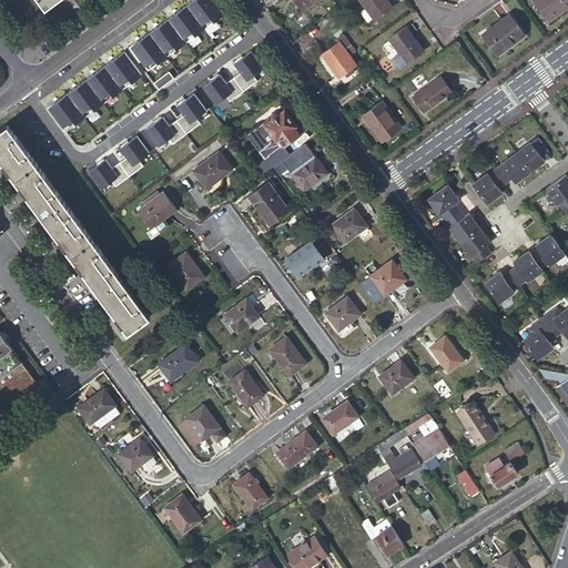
[(225,7),(220,0),(198,0),(194,3),(208,20),(225,7)]
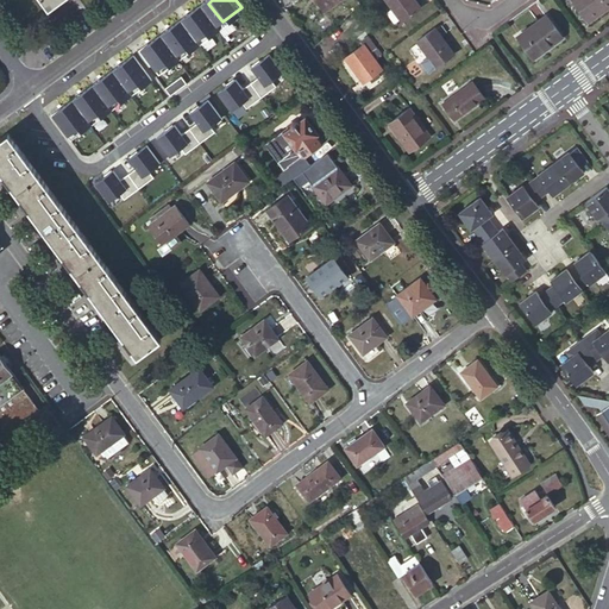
[(316,0),(326,12),(341,0),(316,0)]
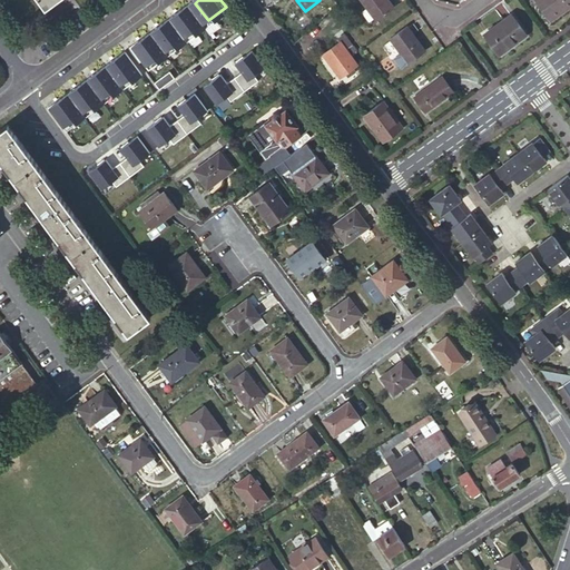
[(363,0),(379,20),(395,8),(389,0),(363,0)]
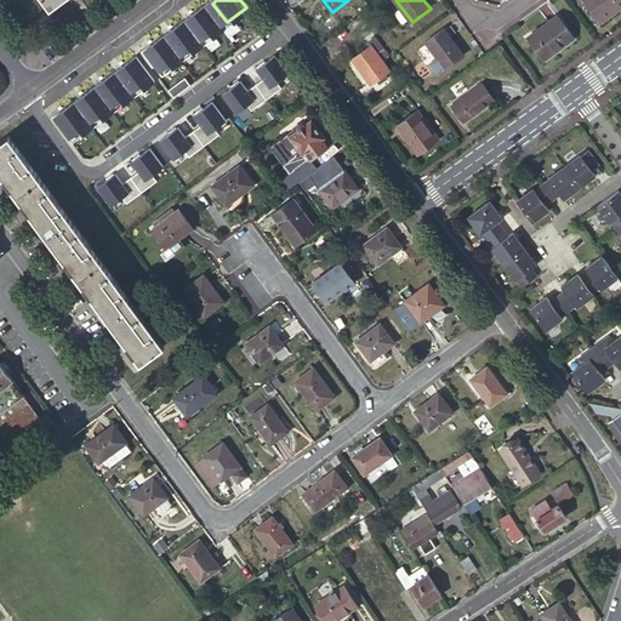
[(620,0),(587,0),(603,22),(620,9),(620,0)]
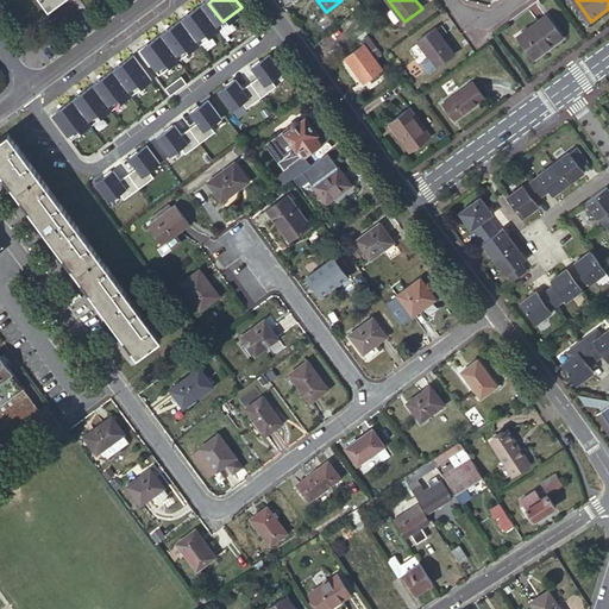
[(221,23),(207,6),(189,19),(205,36),(221,23)]
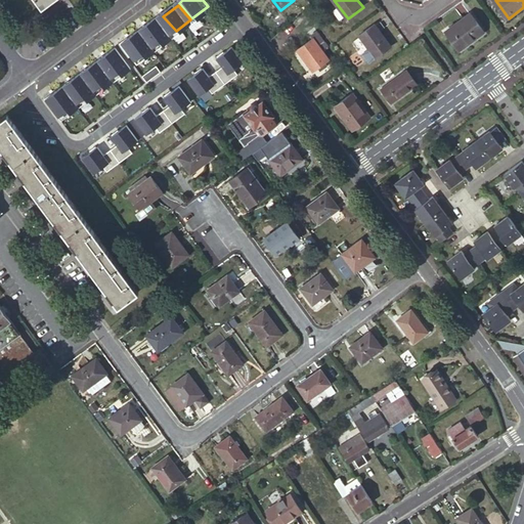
[(461,50),(485,33),(472,13),(447,32),(461,50)]
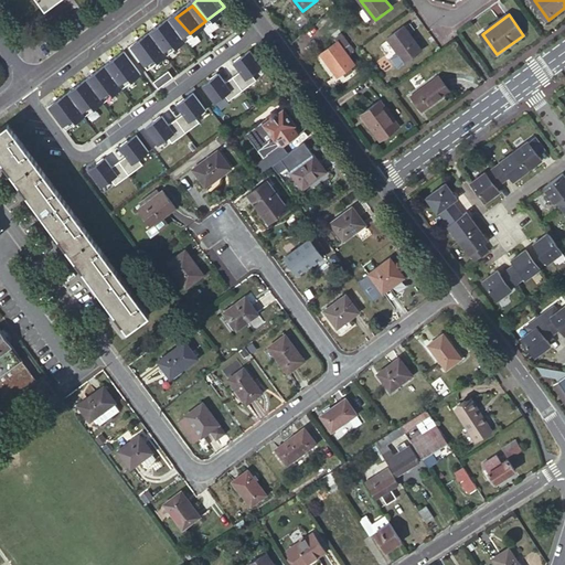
[(188,34),(174,19),(159,31),(172,46),(188,34)]
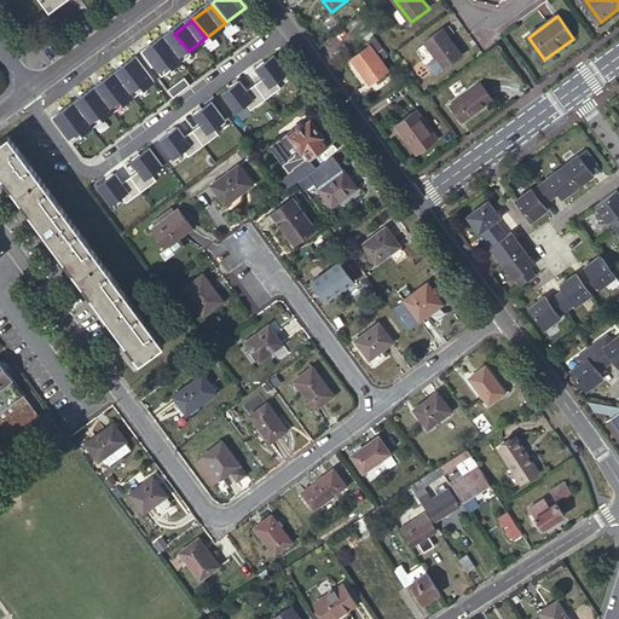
[(444,29),(450,36),(456,32),(451,24),(444,29)]
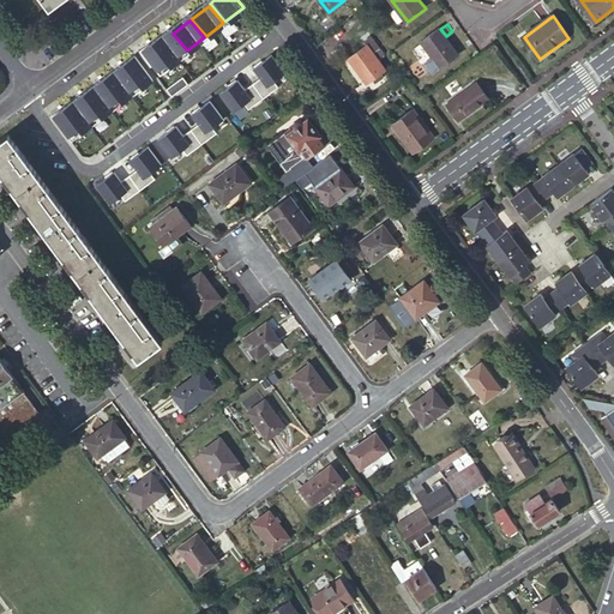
[(441,67),(459,54),(446,36),(440,29),(422,42),(441,67)]
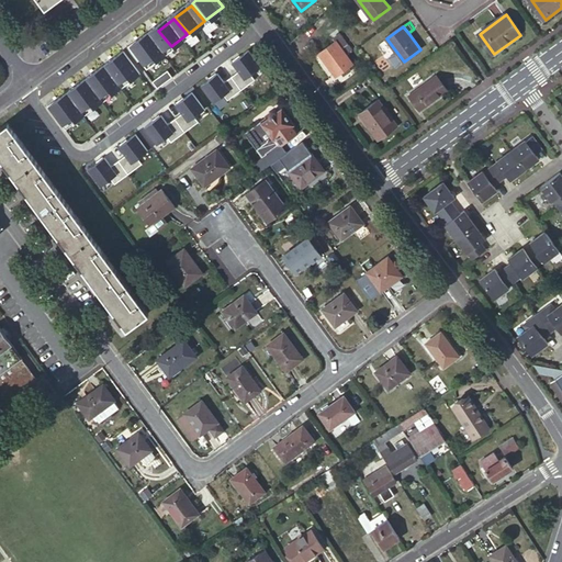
[(170,47),(156,32),(139,45),(154,60),(170,47)]
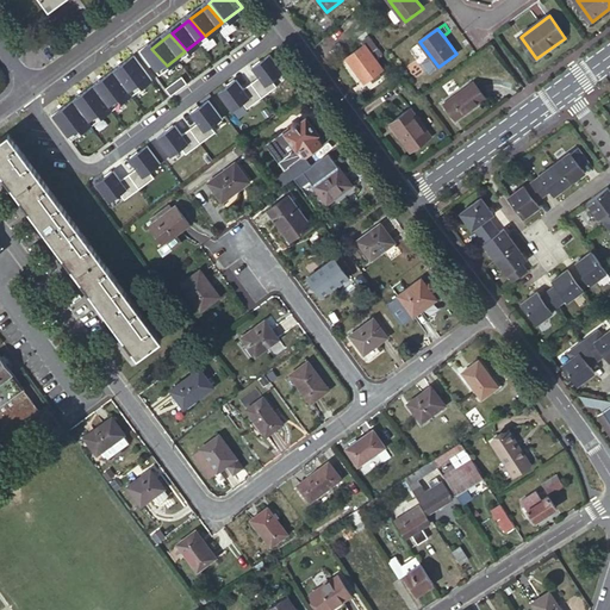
[(366,83),(384,70),(375,60),(383,54),(369,37),(362,43),(366,47),(348,60),(366,83)]
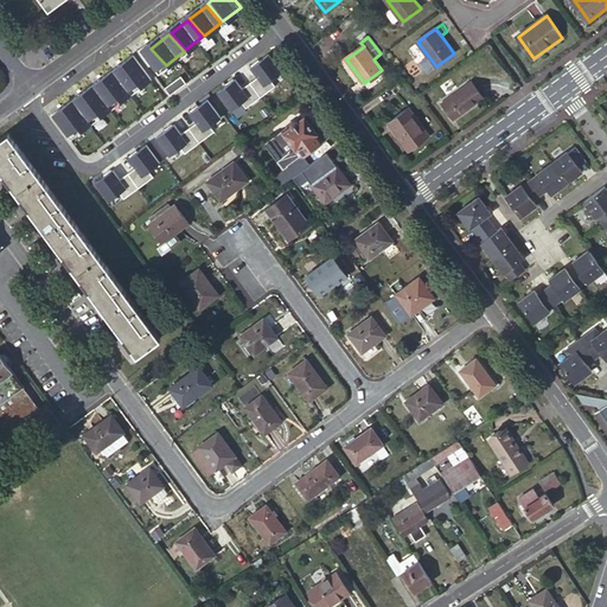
[(248,65),(264,85),(282,71),(266,51),(248,65)]
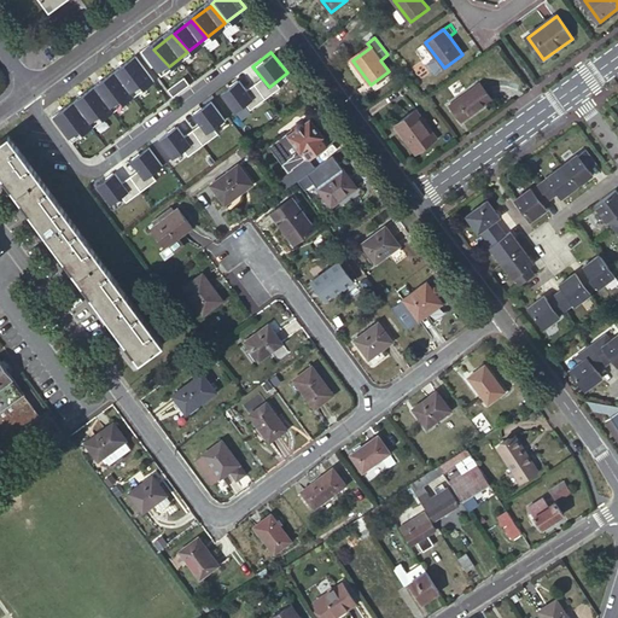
[(156,76),(140,58),(123,74),(138,91),(156,76)]
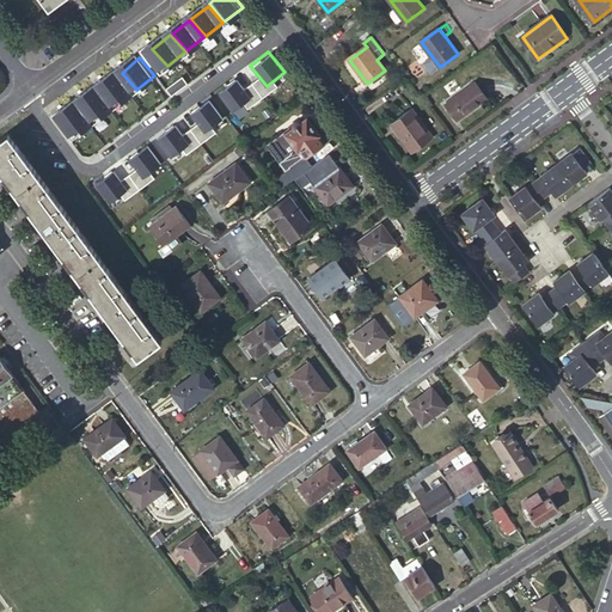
[(135,91),(121,73),(102,87),(117,105),(135,91)]
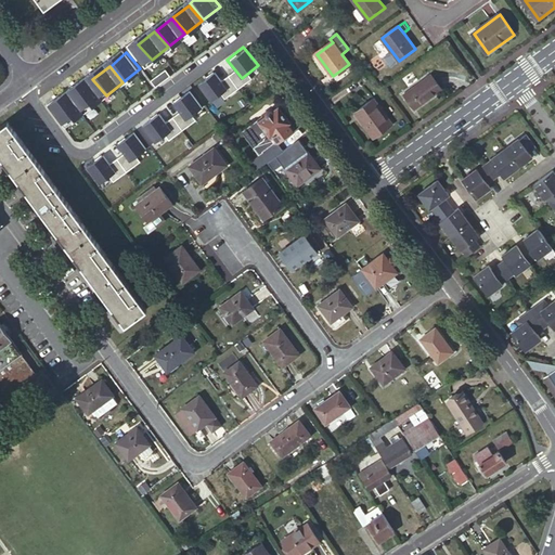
[(197,84),(209,101),(229,88),(216,71),(197,84)]
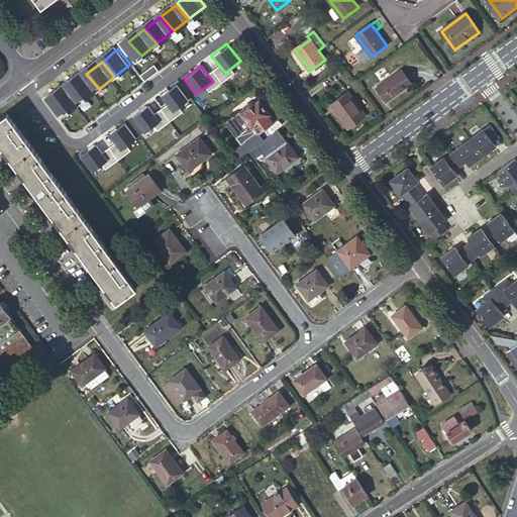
[(388,101),(413,83),(404,71),(379,89),(388,101)]
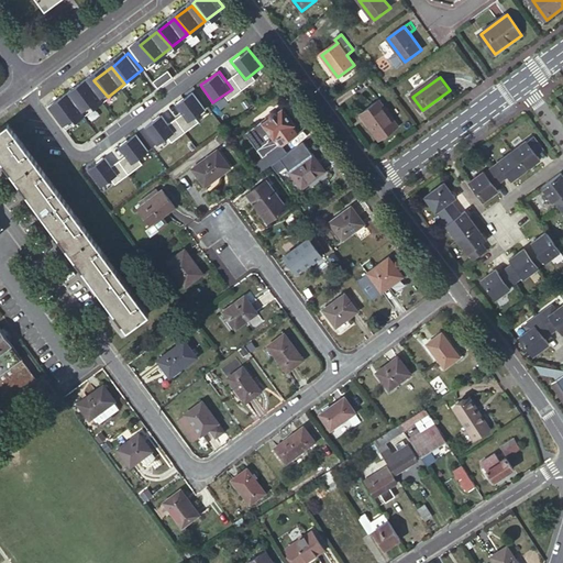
[(106,98),(92,81),(76,95),(89,111),(106,98)]
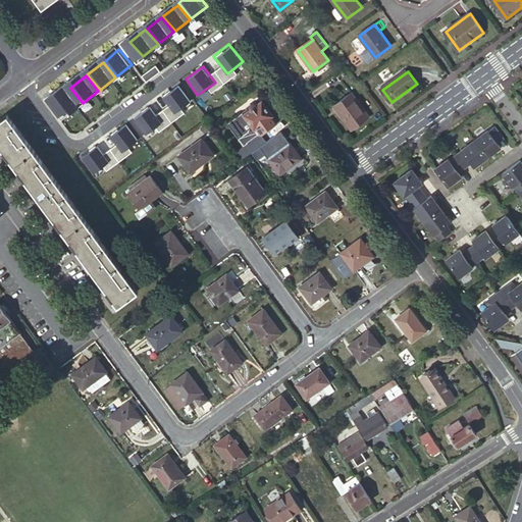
[(163,92),(170,110),(189,103),(181,84),(163,92)]
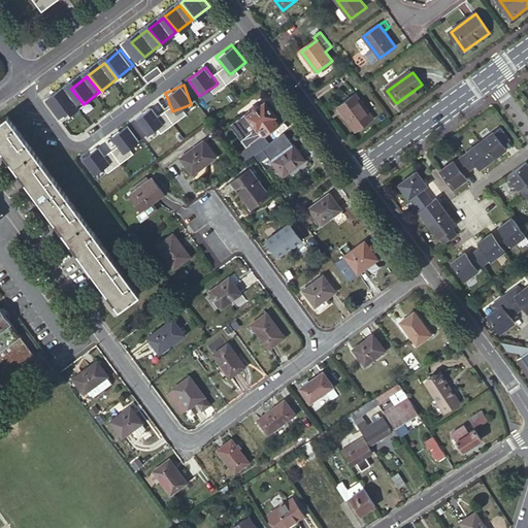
[(83,105),(70,90),(54,101),(66,118),(83,105)]
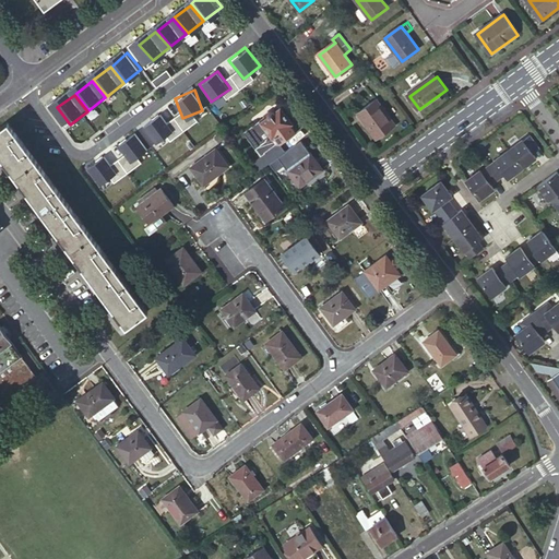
[(378,139),(396,125),(378,100),(359,114),(378,139)]
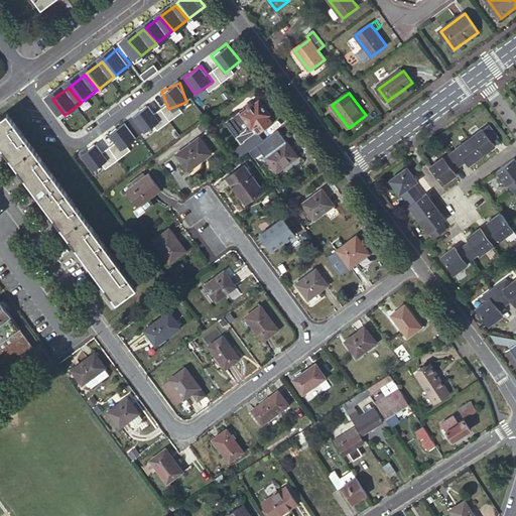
[(260,143),(263,140),(259,133),(268,127),(267,126),(275,120),(259,99),(254,103),(253,102),(252,102),(251,102),(250,102),(249,103),(248,103),(248,105),(248,106),(226,122),(241,144),(233,150),(239,158),(248,151),(260,143)]
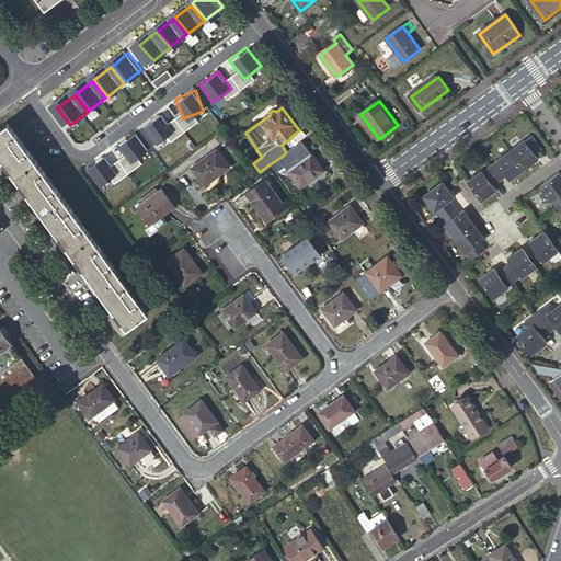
[(162,112),(142,125),(155,144),(174,130),(162,112)]
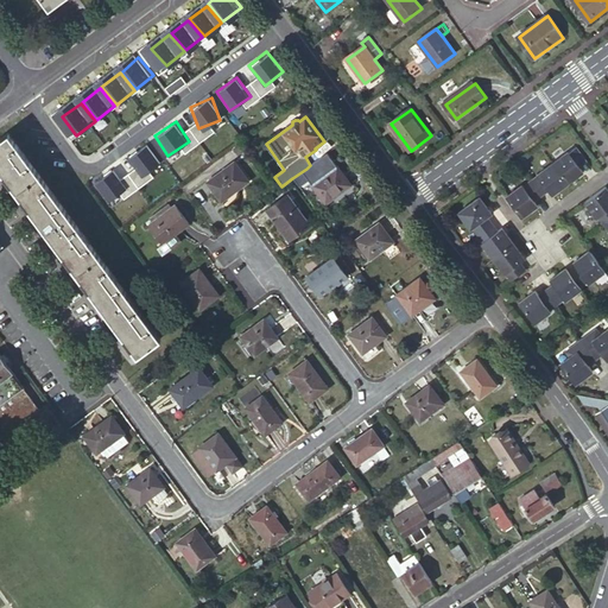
[(8,133),(0,139),(0,169),(138,355),(160,339),(8,133)]
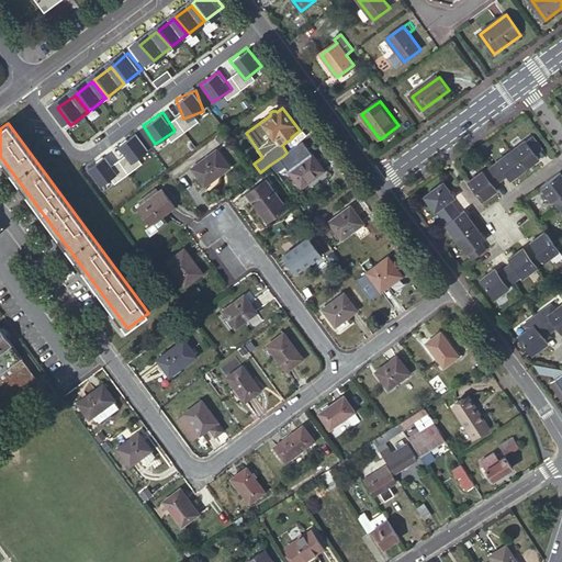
[(133,161),(148,148),(134,131),(117,145),(133,161)]
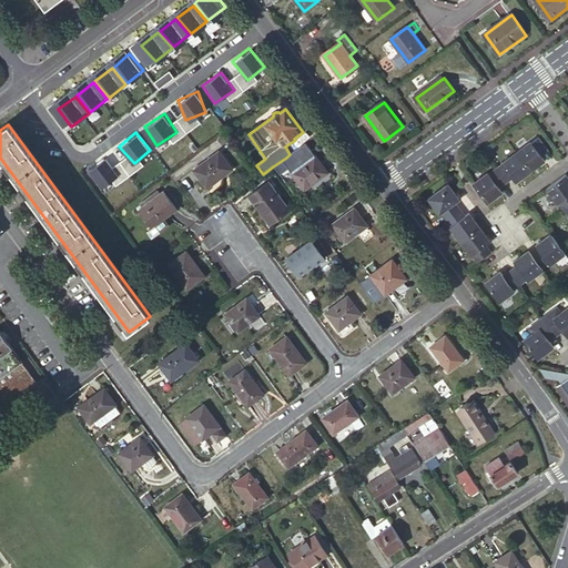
[(531,142),(517,152),(530,171),(545,161),(541,156),(548,151),(538,138),(531,142)]
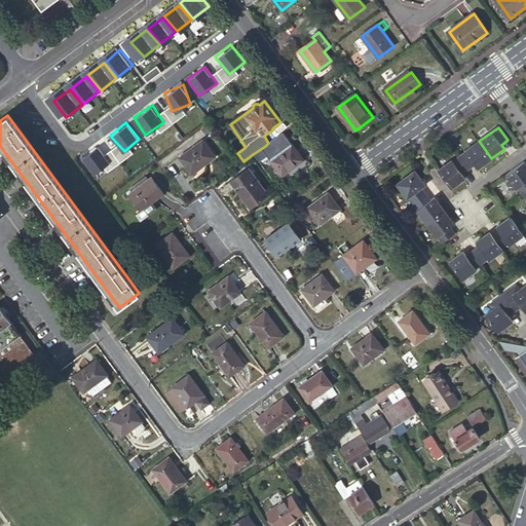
[(92,174),(110,161),(104,153),(116,144),(109,135),(80,156),(92,174)]
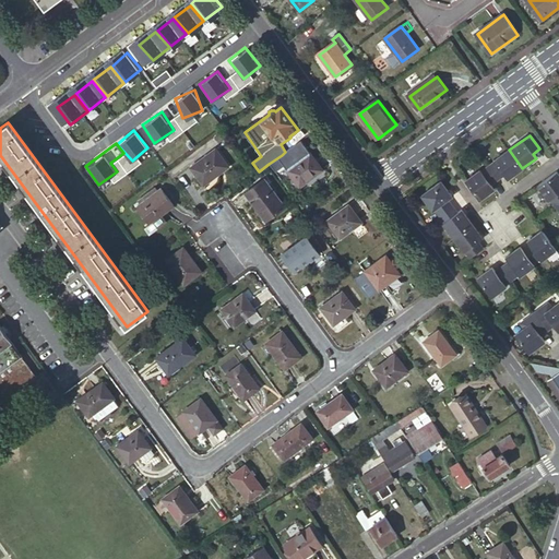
[(230,168),(216,150),(191,167),(206,187),(230,168)]
